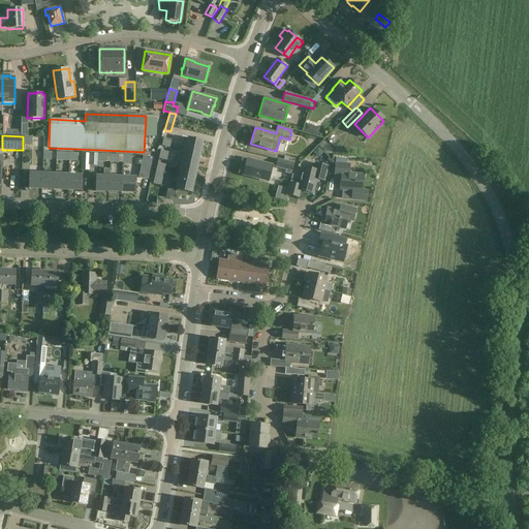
[(32,136),(23,136),(23,150),(23,172),(30,172),(31,148),(29,148),(29,143),(31,144),(32,136)]
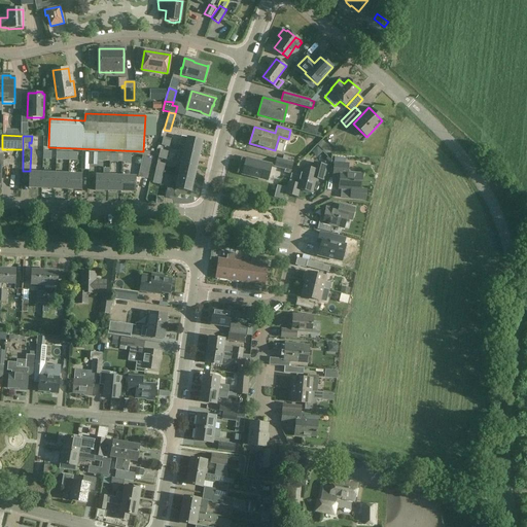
[(163,137),(161,145),(169,147),(171,139),(163,137)]
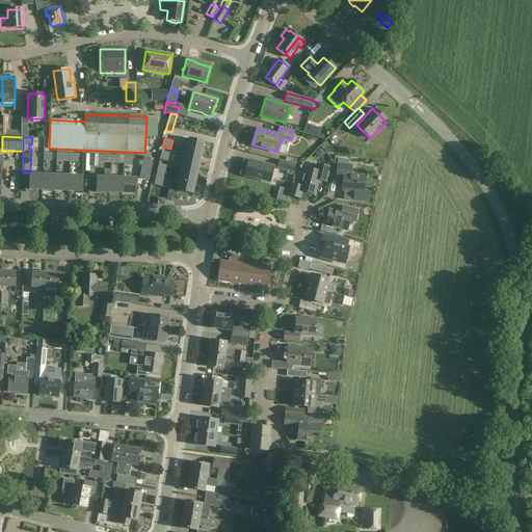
[(186,152),(202,155),(205,142),(189,139),(186,152)]
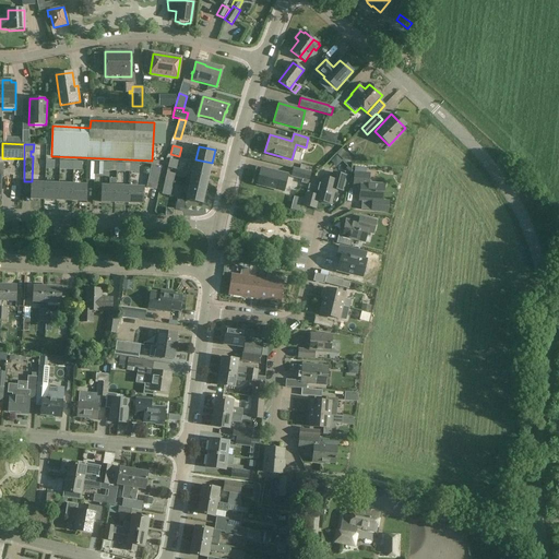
[(169,158),(167,167),(176,169),(178,161),(169,158)]
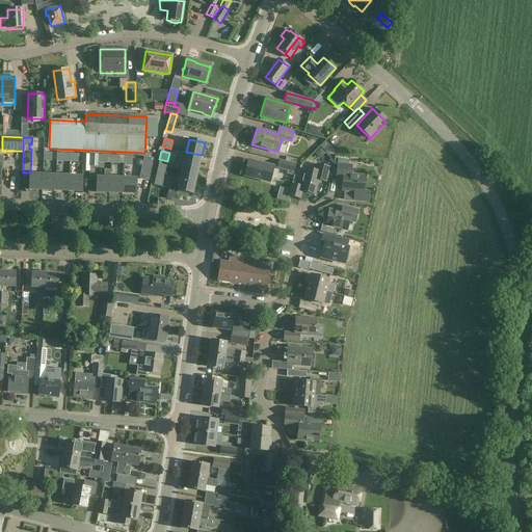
[(198,168),(202,155),(186,152),(183,165),(198,168)]
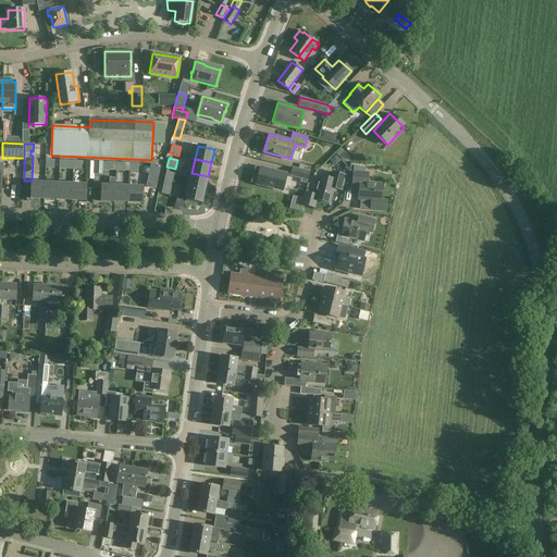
[(54,160),(45,160),(45,169),(54,169),(54,160)]
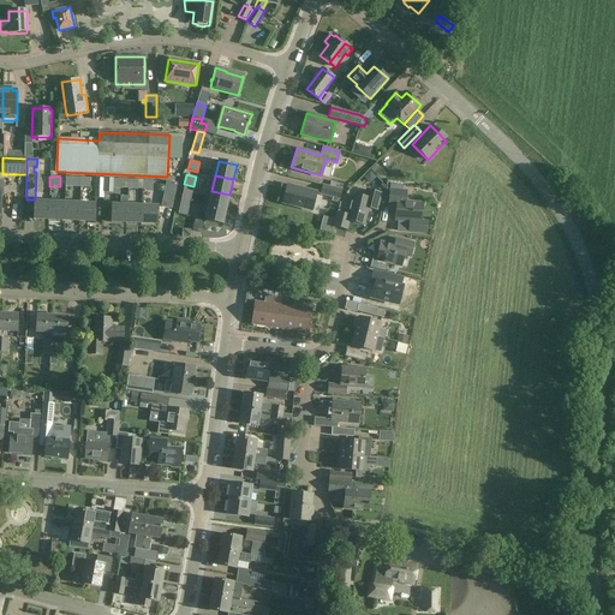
[(65,178),(65,187),(75,187),(75,178),(65,178)]
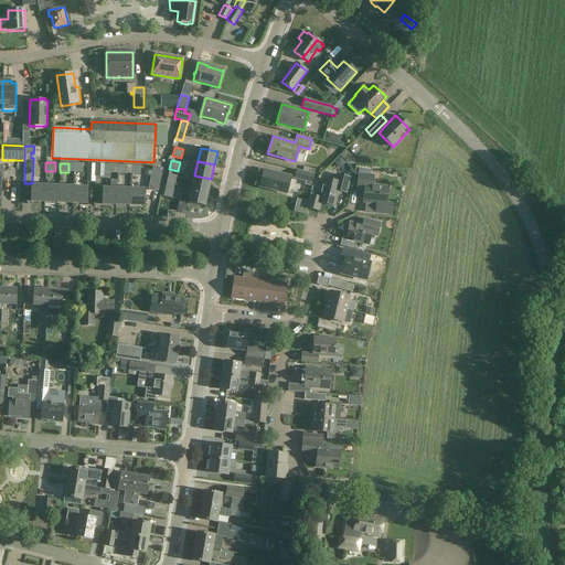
[(74,172),(83,173),(83,163),(74,163),(74,172)]
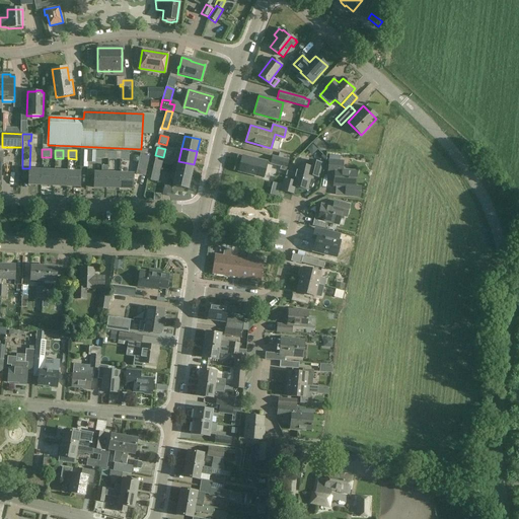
[(87,151),(80,151),(79,167),(87,167),(87,151)]
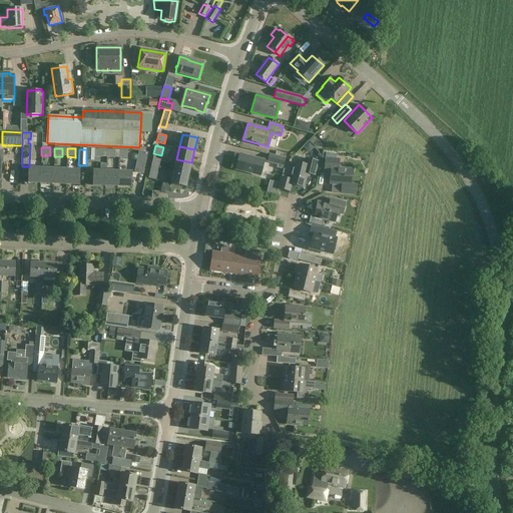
[(145,164),(147,152),(140,151),(137,162),(145,164)]
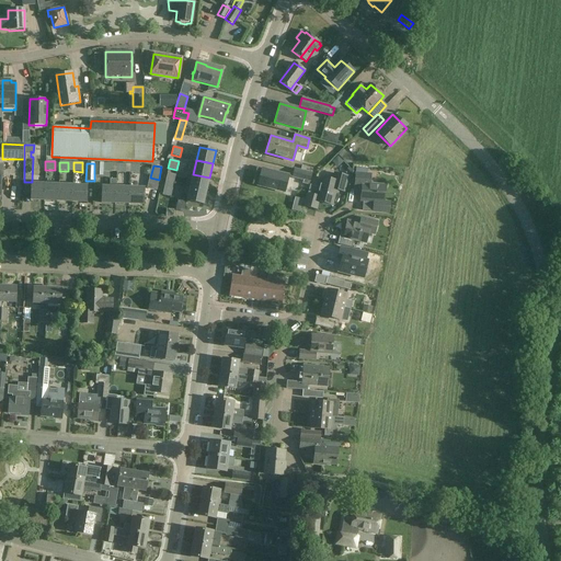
[(284,192),(288,175),(262,168),(258,184),(284,192)]
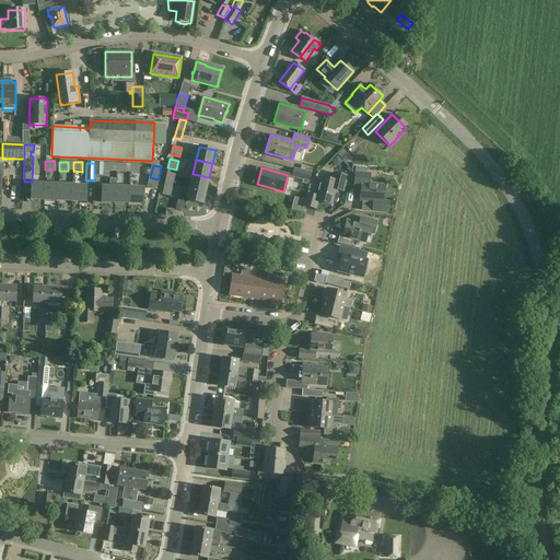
[(311,172),(301,170),(293,167),(291,177),(302,179),(302,183),(308,185),(311,172)]
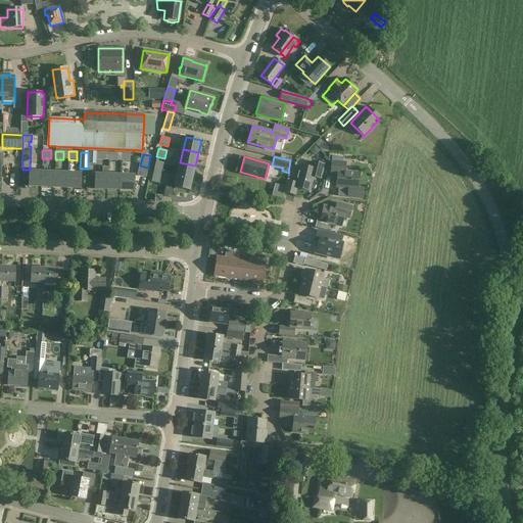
[(155,161),(151,181),(158,183),(163,162),(155,161)]
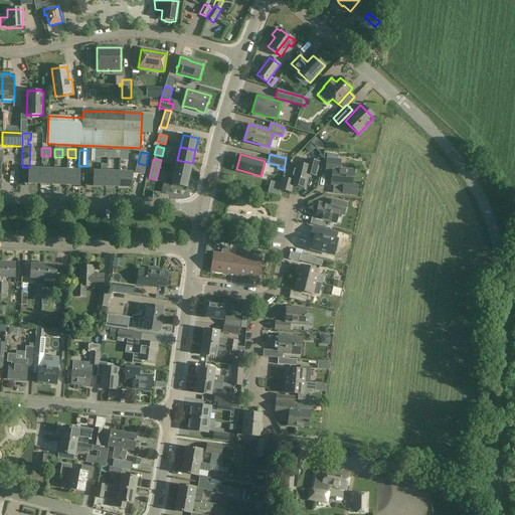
[(319,162),(307,159),(305,166),(296,163),(293,173),(285,170),(280,190),(290,192),(292,185),(305,188),(308,174),(315,176),(319,162)]
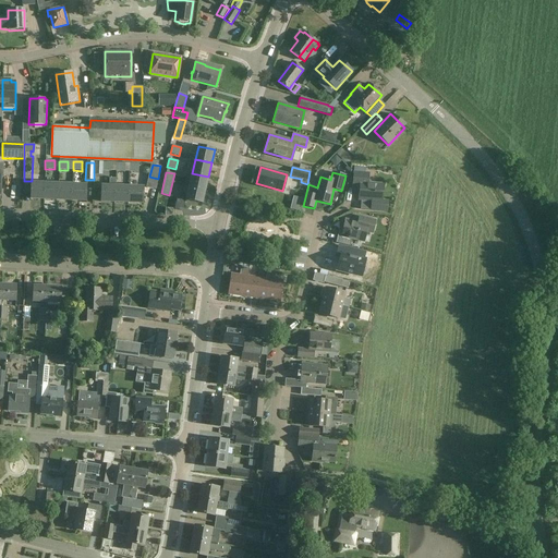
[(205,190),(208,177),(192,173),(189,185),(205,190)]
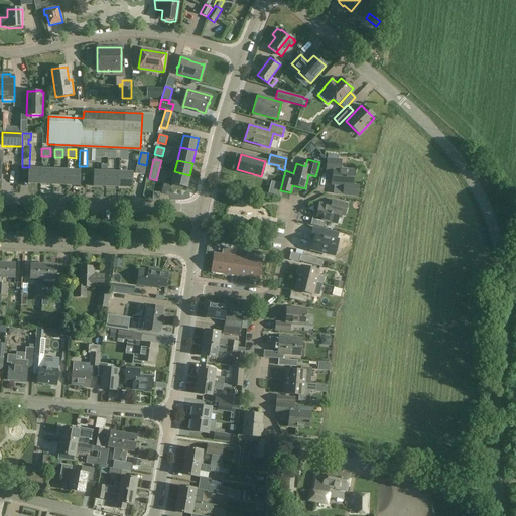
[(332,185),(344,186),(343,195),(357,197),(358,186),(353,186),(354,171),(341,170),(341,161),(328,160),(327,170),(333,171),(332,185)]
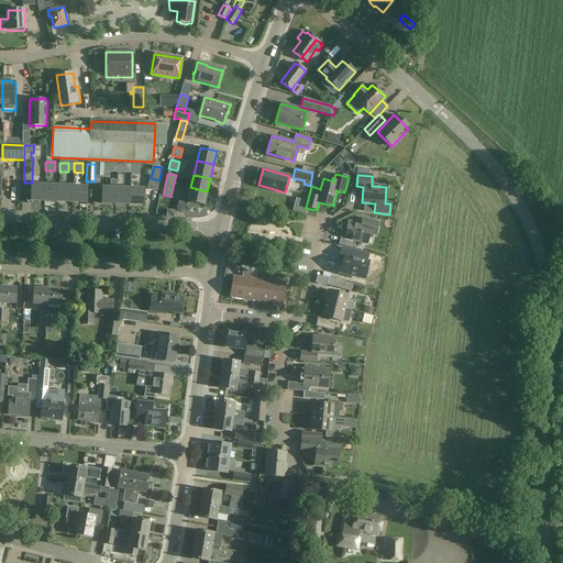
[(46,185),(45,185),(46,179),(40,178),(40,185),(32,184),(31,201),(45,202),(46,185)]
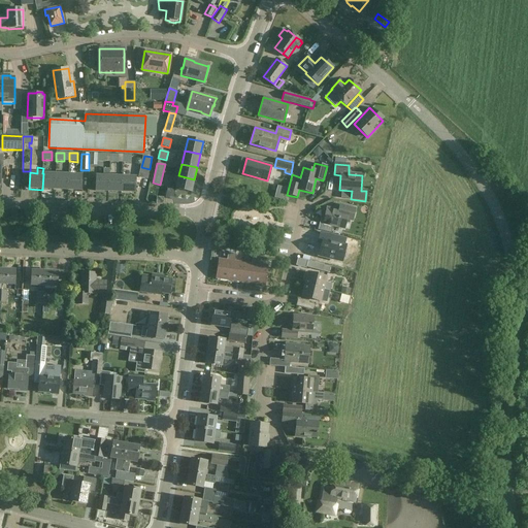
[(109,176),(109,168),(103,168),(103,175),(96,175),(96,192),(109,192),(109,176)]
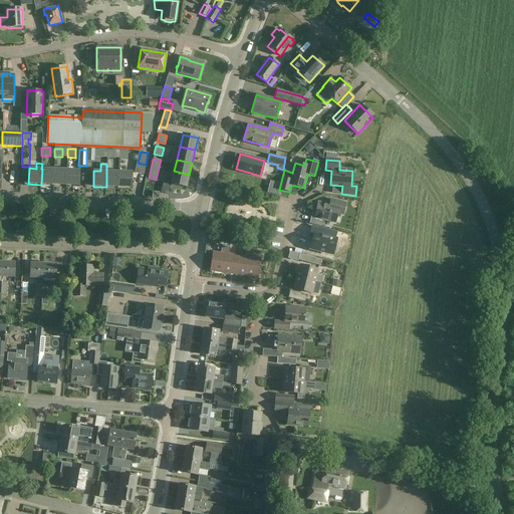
[(54,170),(42,169),(41,185),(53,185),(54,170)]
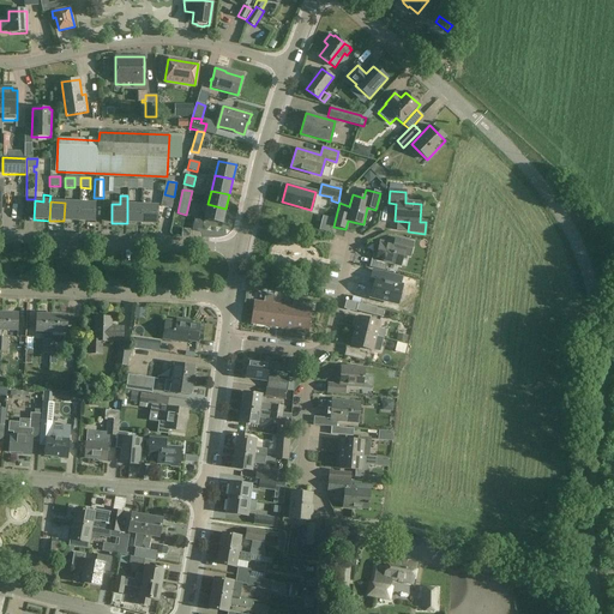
[(79,203),(65,203),(64,221),(79,222),(79,203)]
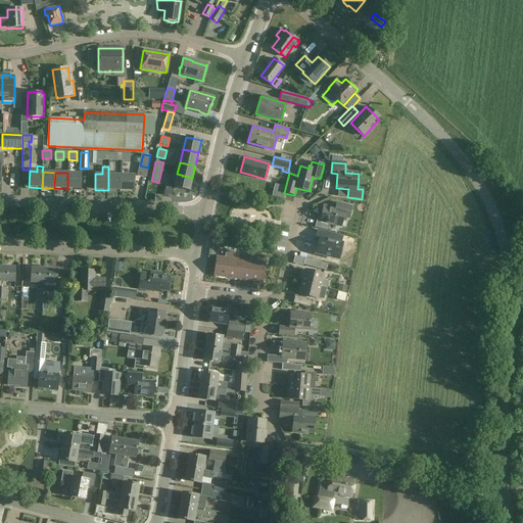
[(81,174),(67,173),(67,189),(80,190),(81,174)]
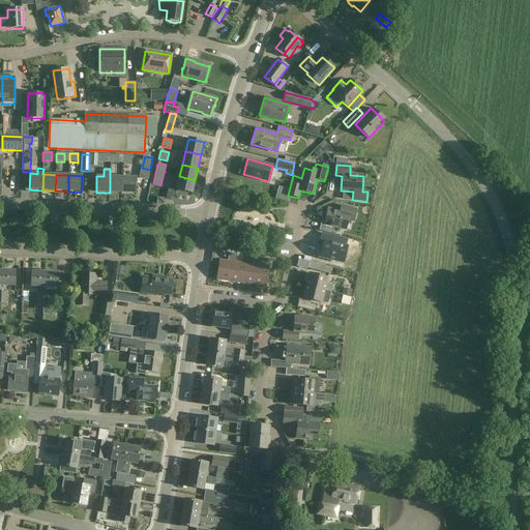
[(195,180),(179,176),(174,175),(173,180),(178,181),(177,189),(192,194),(195,180)]
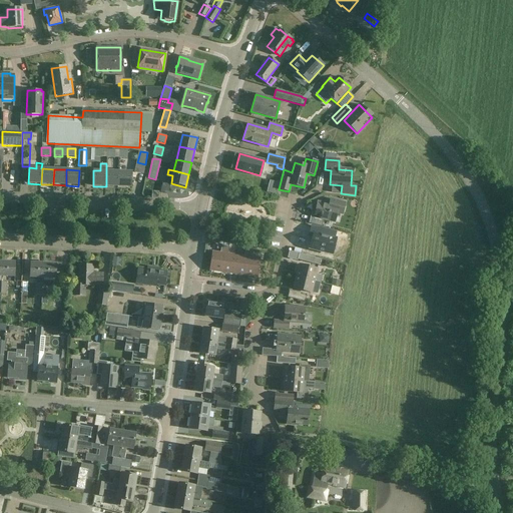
[(119,171),(106,171),(106,186),(118,187),(119,171)]
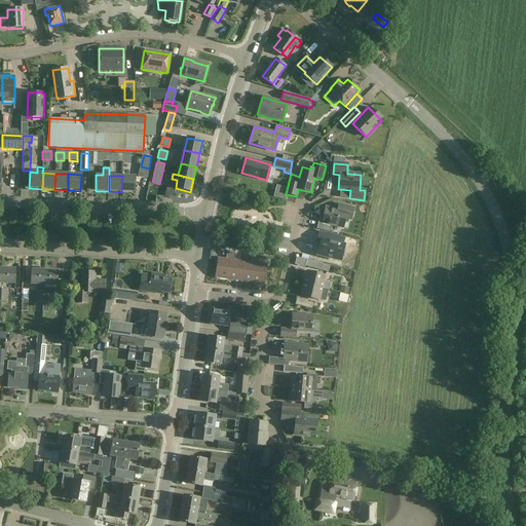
[(135,177),(122,176),(121,192),(135,192),(135,177)]
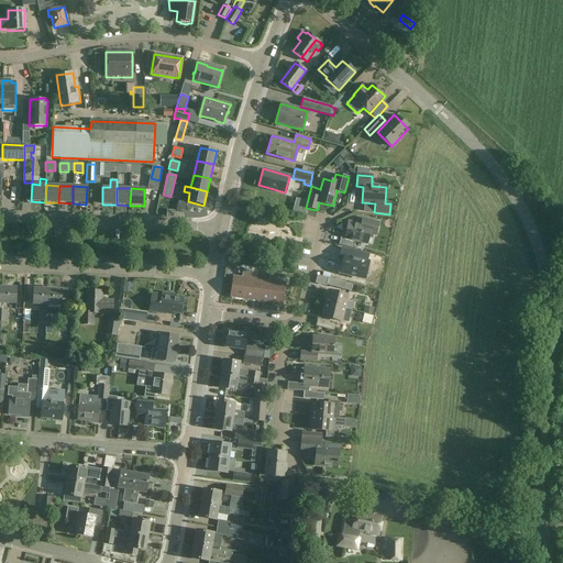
[(363,224),(350,221),(344,238),(342,238),(340,244),(353,249),(355,241),(368,244),(372,234),(377,235),(381,222),(364,219),(363,224)]
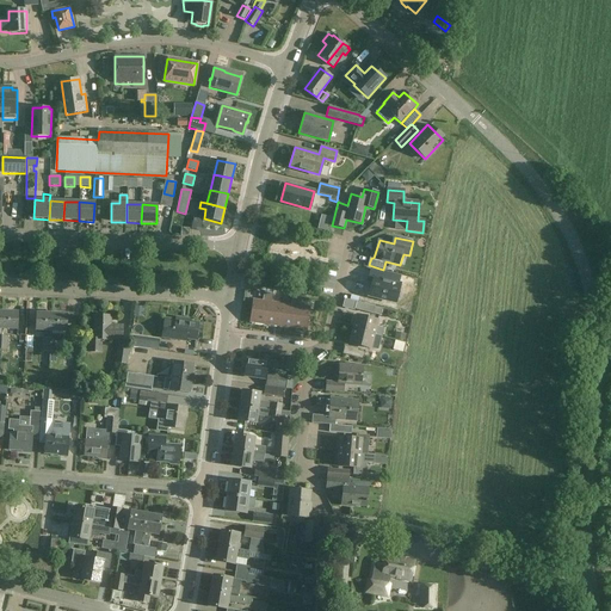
[(395,303),(400,285),(388,282),(390,275),(371,270),(369,281),(374,282),(370,296),(395,303)]
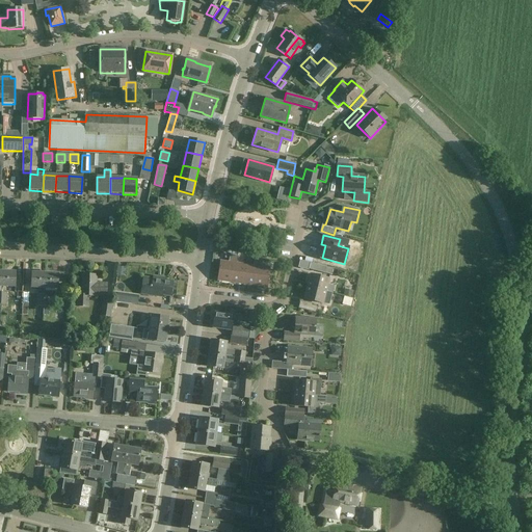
[(230,283),(234,256),(230,256),(229,262),(220,261),(217,281),(230,283)]
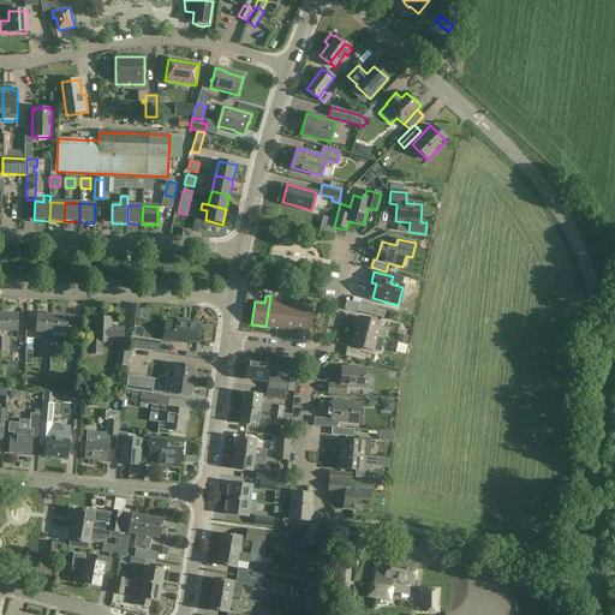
[(274,297),(270,296),(266,327),(280,329),(284,306),(274,304),(274,297)]
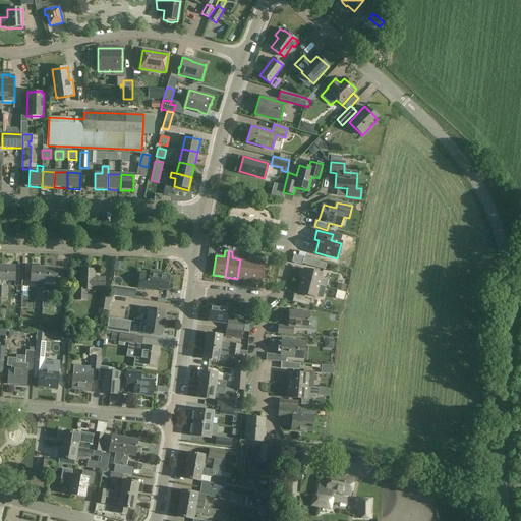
[(248,261),(240,259),(237,279),(249,280),(253,254),(249,253),(248,261)]
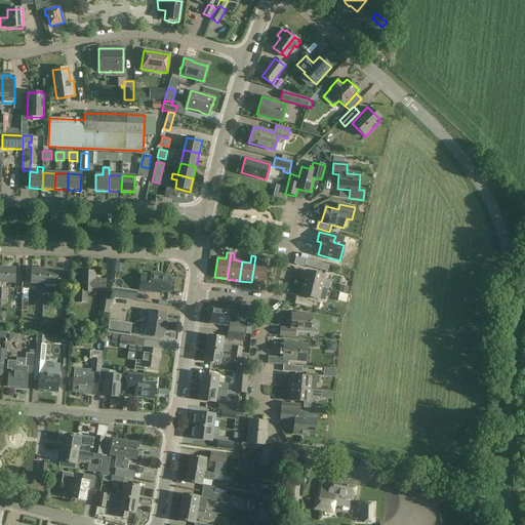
[(258,256),(255,256),(251,282),(264,284),(267,265),(257,264),(258,256)]
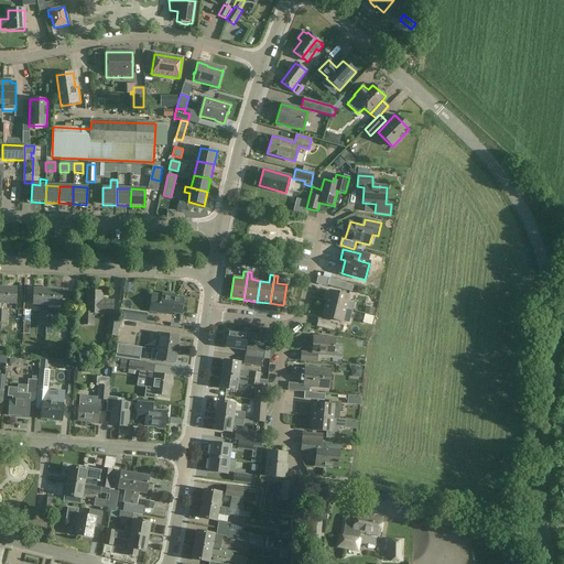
[(353,285),(317,275),(316,283),(327,286),(327,285),(351,291),(353,285)]
